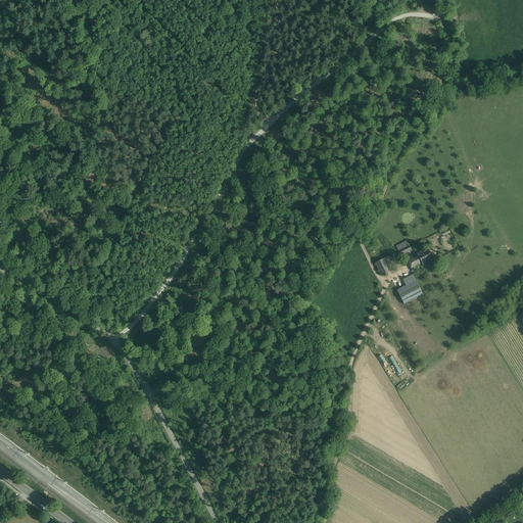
[(408,241),(397,246),(401,254),(412,249),(408,241)]
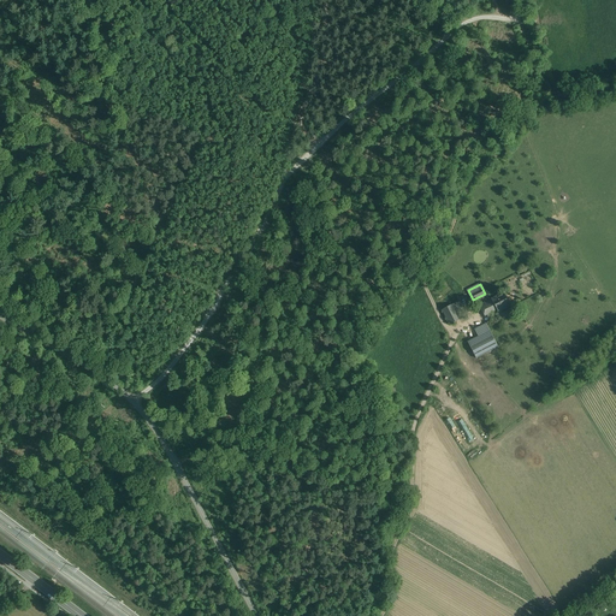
[(498,296),(480,306),(486,318),(499,311),(501,313),(511,307),(505,295),(499,298),(498,296)]
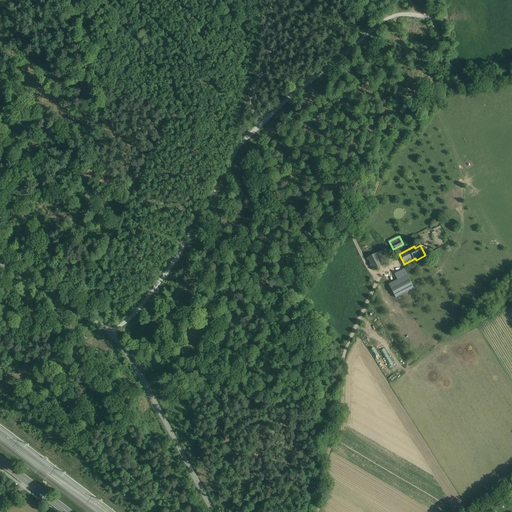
[(382,265),(376,253),(367,258),(373,270),(382,265)]
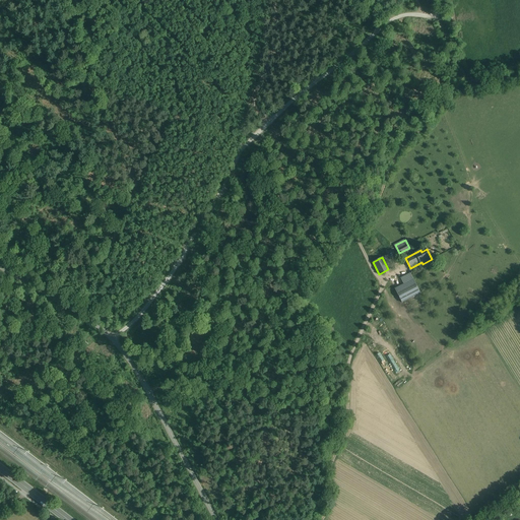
[(414,279),(411,273),(402,277),(404,283),(395,288),(402,303),(421,294),(414,279)]
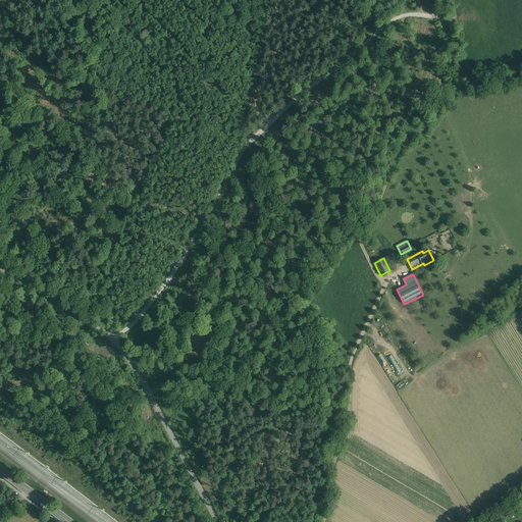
[(390,376),(396,373),(380,350),(376,353),(390,376)]
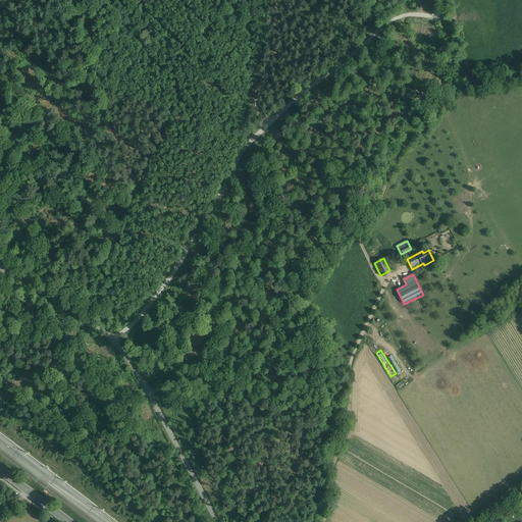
[(394,371),(404,379),(407,376),(398,367),(394,371)]
